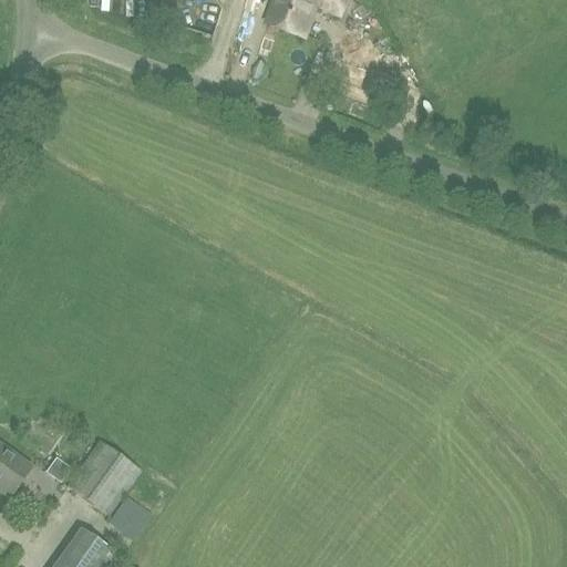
[(277,0),(268,27),(306,40),(317,8),(341,17),(347,0),(277,0)]
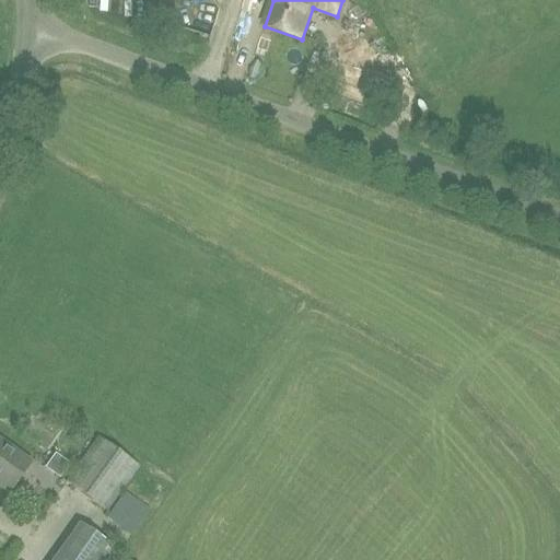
[(106,511),(139,466),(97,436),(66,481),(106,511)]
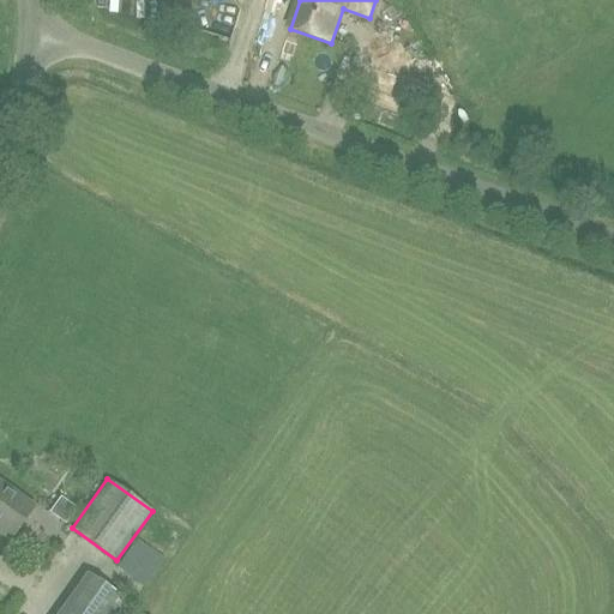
[(32,505),(0,482),(0,530),(11,537),(32,505)]
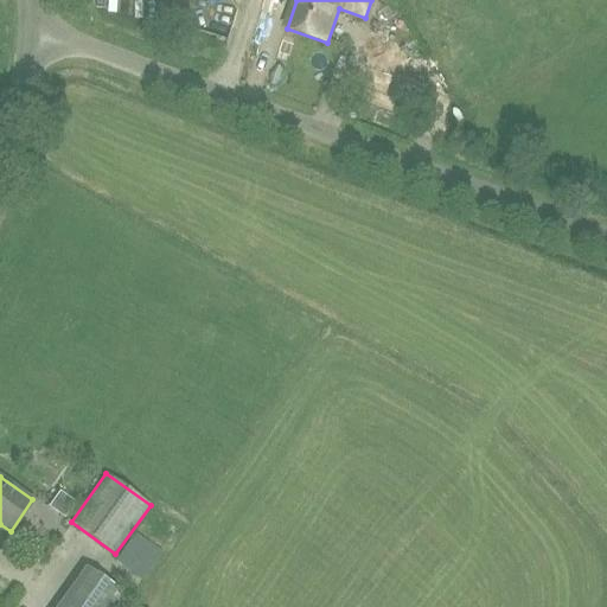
[(161,551),(135,534),(115,560),(144,579),(161,551)]
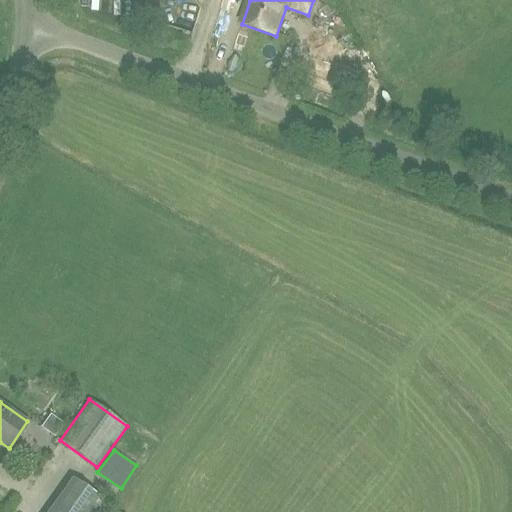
[(76,481),(53,511),(103,511),(109,505),(76,481)]
